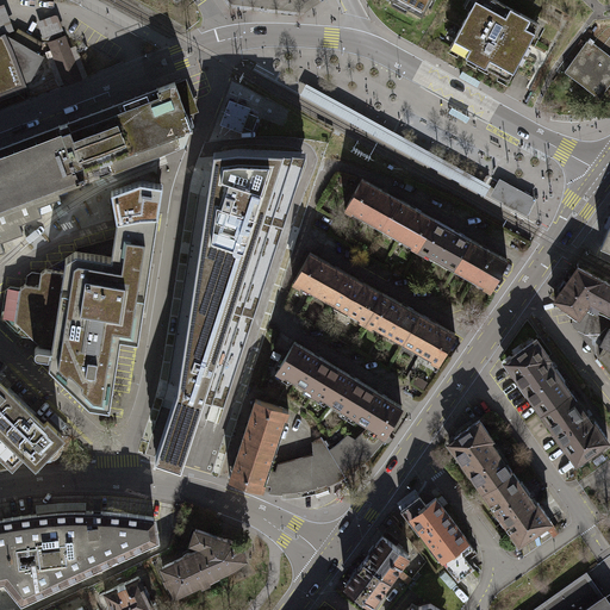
[(393,0),(394,0),(399,0),(409,5),(408,7),(423,16),(429,5),(423,2),(424,0),(393,0)]
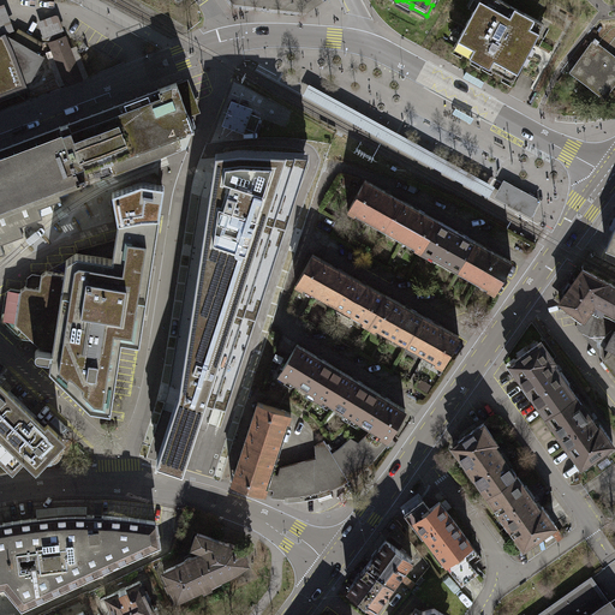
[(501,0),(479,0),(454,47),(513,81),(524,63),(527,64),(531,57),(527,55),(529,53),(532,54),(536,47),(532,46),(544,24),(501,0)]
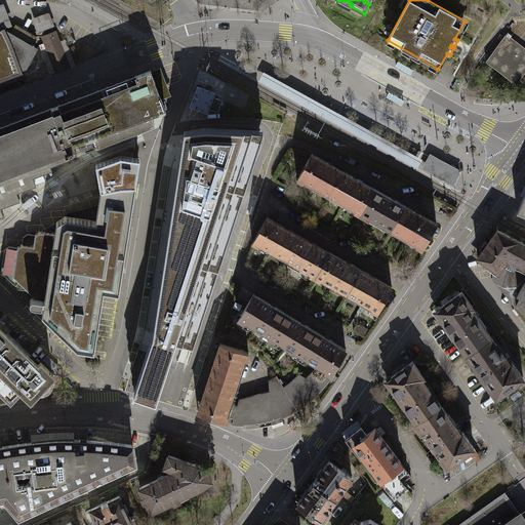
[(4,4),(0,5),(0,30),(12,26),(4,4)]
